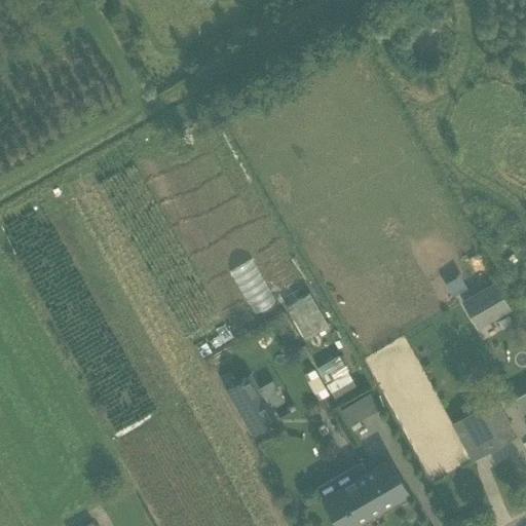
[(460,301),(476,330),(509,311),(492,283),(460,301)]
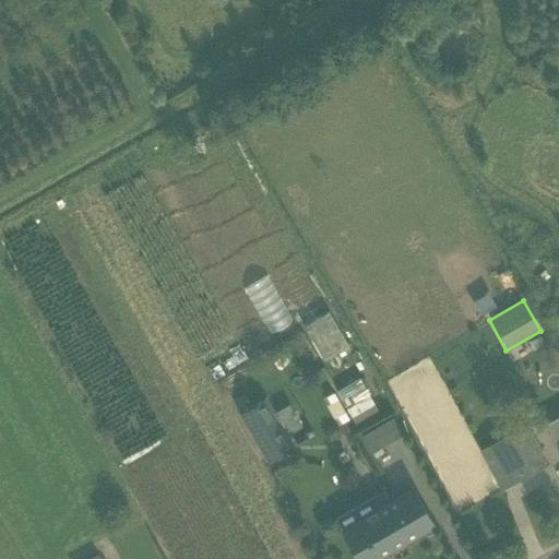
[(352,417),(375,403),(359,378),(336,392),(352,417)]
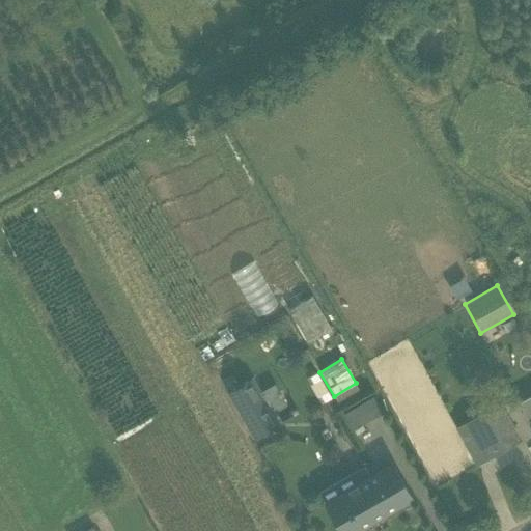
[(226,392),(254,440),(280,425),(252,378),(226,392)]
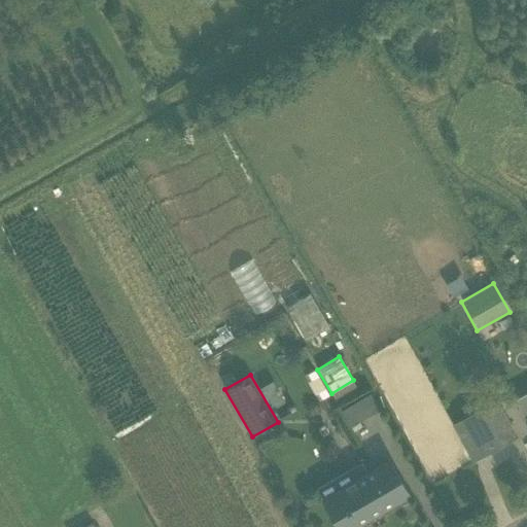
[(526,423),(526,391),(514,399),(521,412),(526,423)]
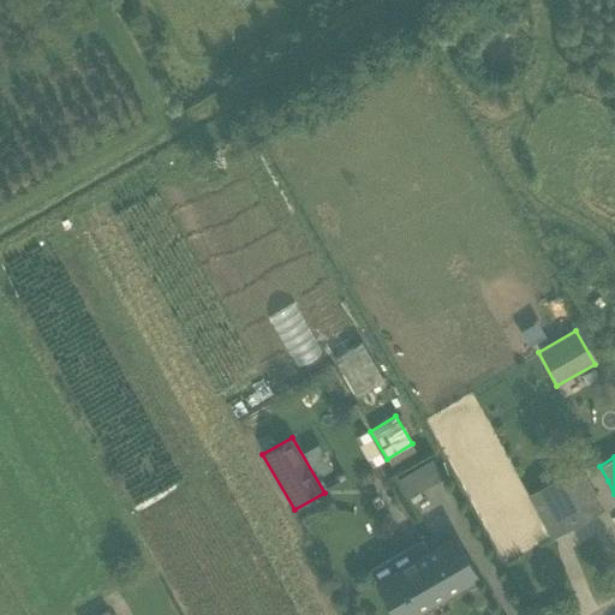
[(578,469),(544,487),(567,529),(601,511),(578,469)]
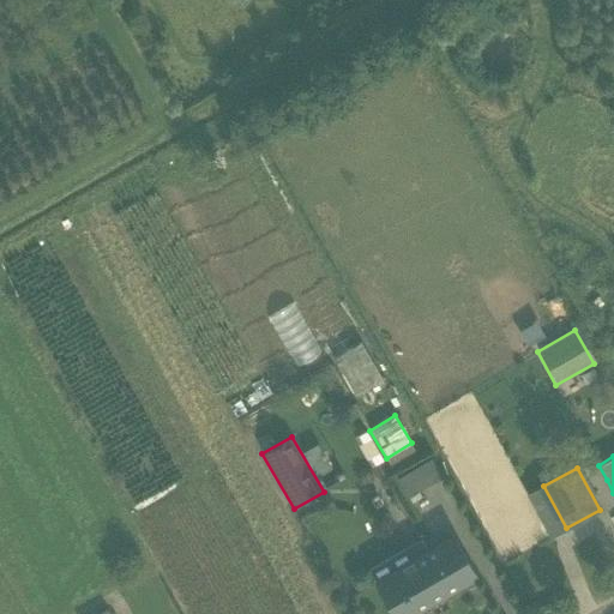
[(408,498),(416,493),(405,474),(397,479),(408,498)]
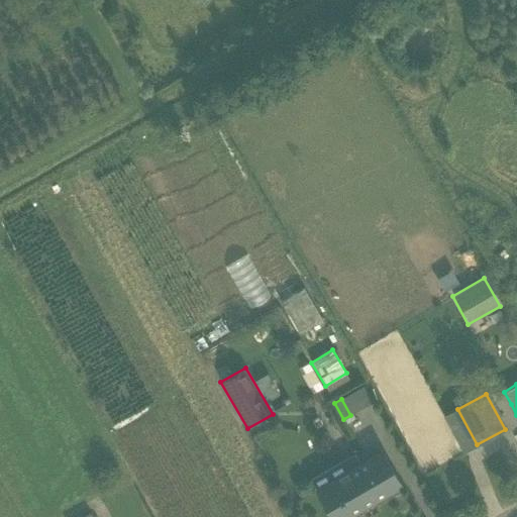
[(345,516),(401,485),(382,452),(316,491),(331,516),(345,516)]
